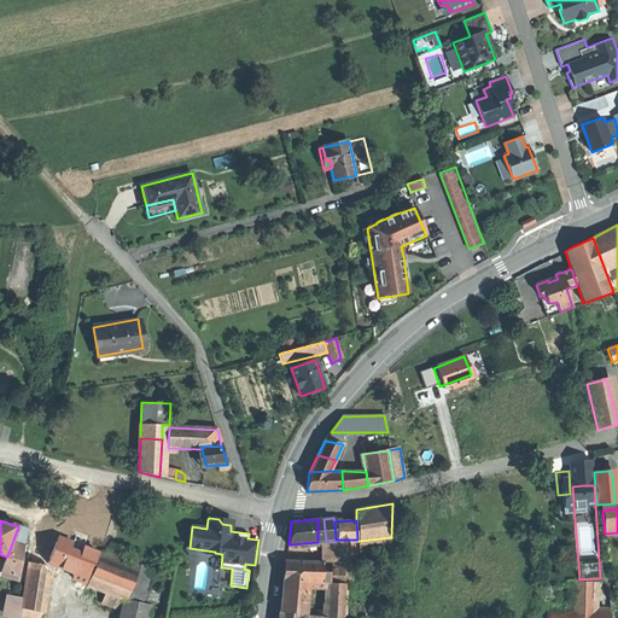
[(27,529),(18,526),(13,540),(24,543),(27,529)]
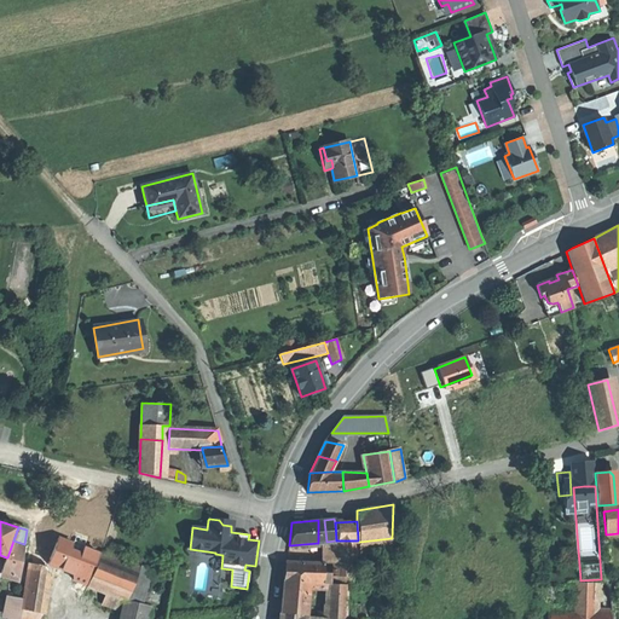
[(121,559),(64,538),(51,572),(64,578),(74,582),(106,594),(128,602),(131,596),(142,567),(121,559)]
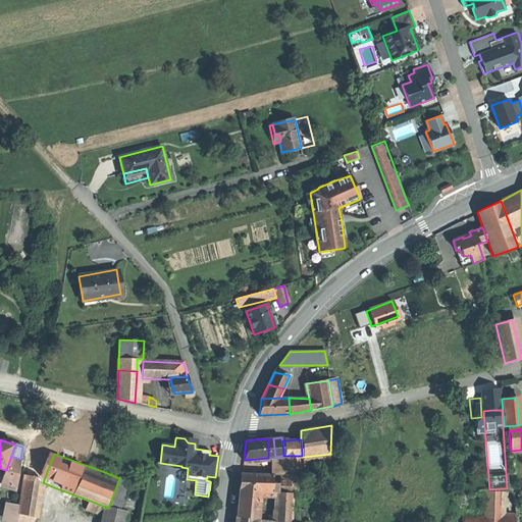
[(20,459),(11,456),(6,470),(18,474),(20,459)]
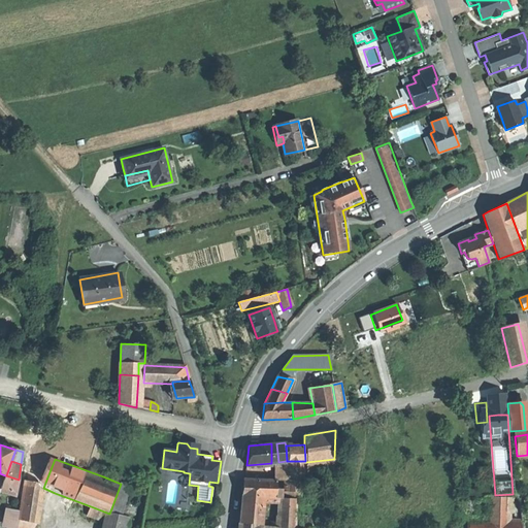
[(287,461),(286,461),(286,491),(299,492),(301,492),(301,461),(287,461)]
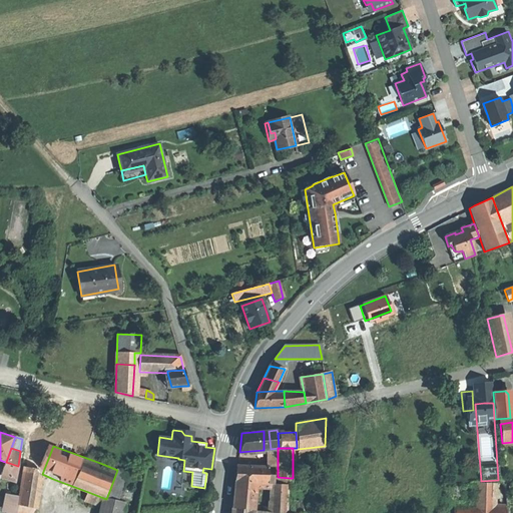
[(118,465),(102,459),(100,463),(117,470),(118,465)]
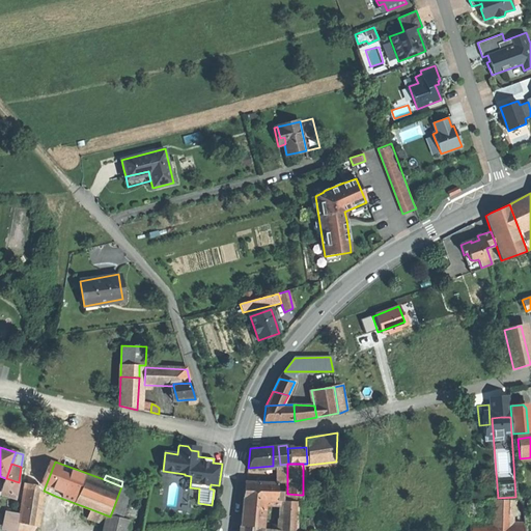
[(6,478),(5,478),(1,492),(17,496),(19,482),(6,478)]
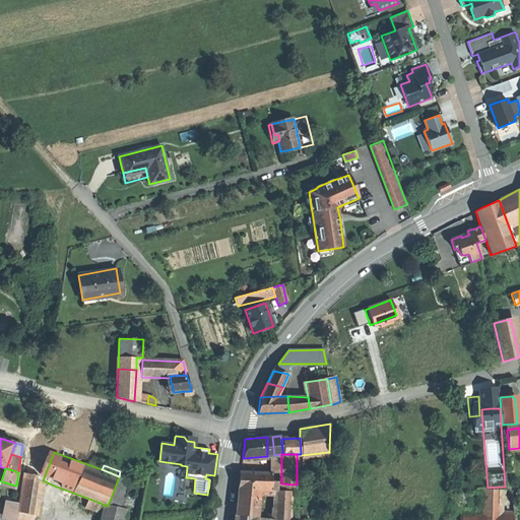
[(271,473),(241,472),(238,493),(236,514),(255,516),(257,489),(271,490),(271,481),(271,476),(271,473)]
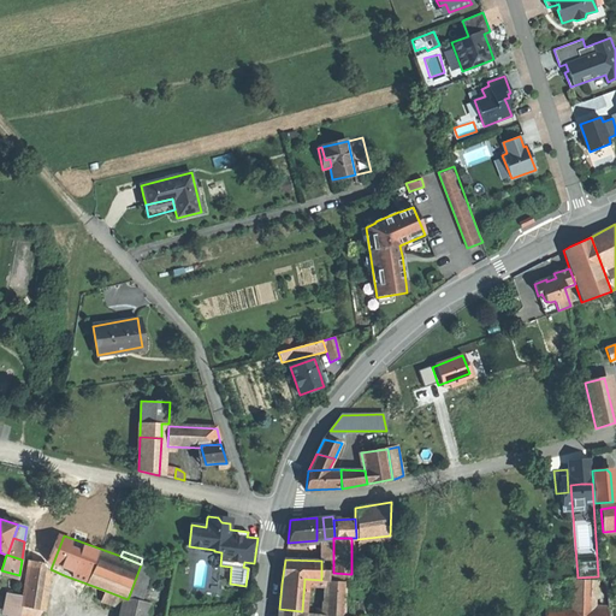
[(40,615),(49,564),(30,561),(23,597),(19,615),(40,615)]
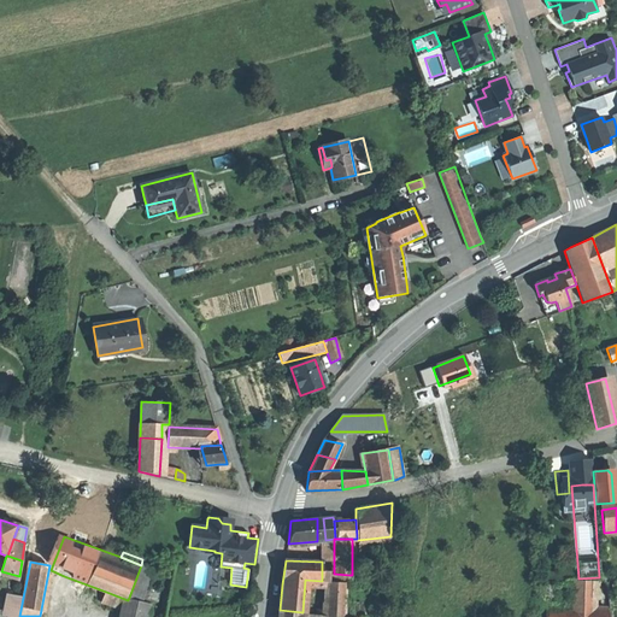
[(154,570),(141,565),(130,594),(144,599),(154,570)]
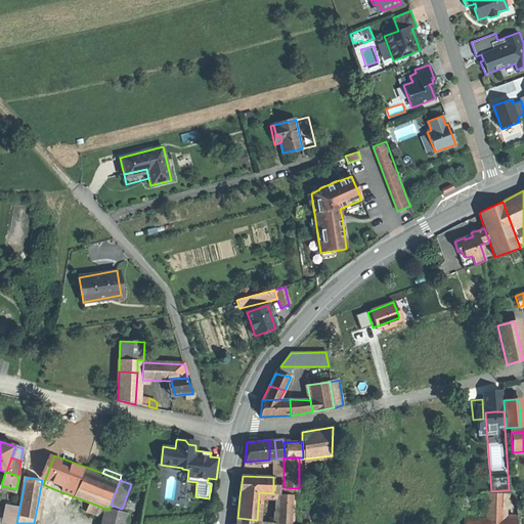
[(507,494),(484,493),(483,516),(506,517),(507,494)]
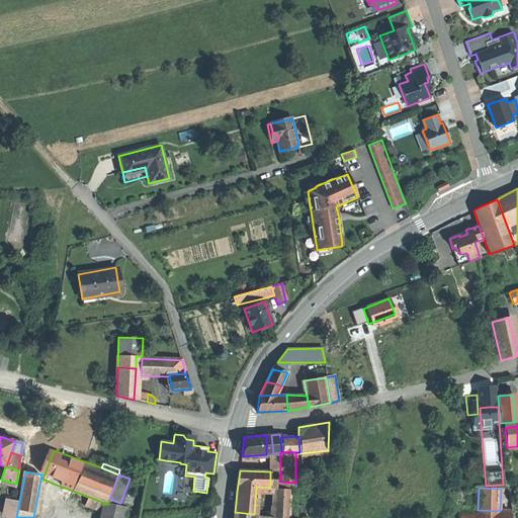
[(276,489),(273,489),(272,506),(289,507),(290,489),(276,489)]
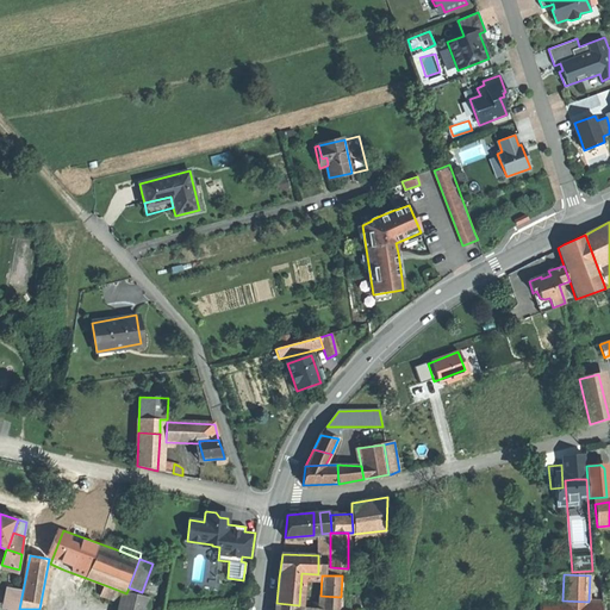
[(126,593),(105,585),(101,593),(123,602),(126,593)]
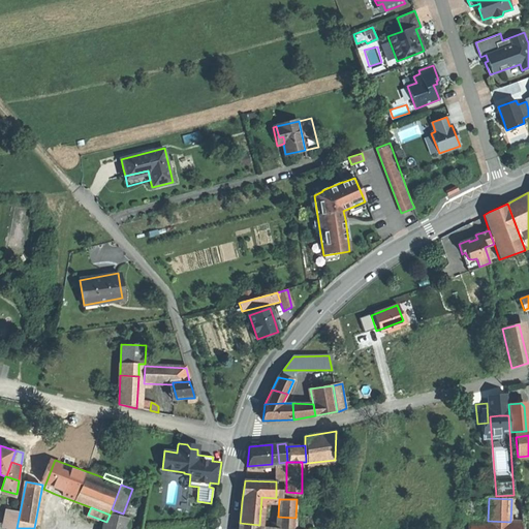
[(20,512),(7,510),(3,525),(17,528),(20,512)]
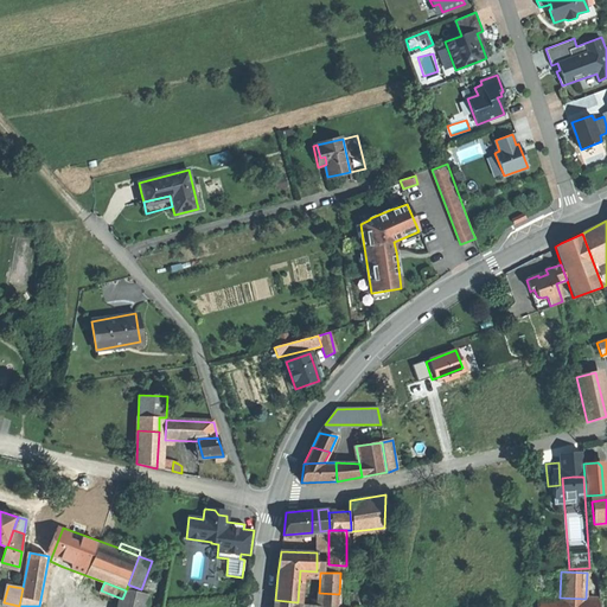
[(132,592),(126,590),(122,599),(119,606),(129,606),(128,606),(132,592)]
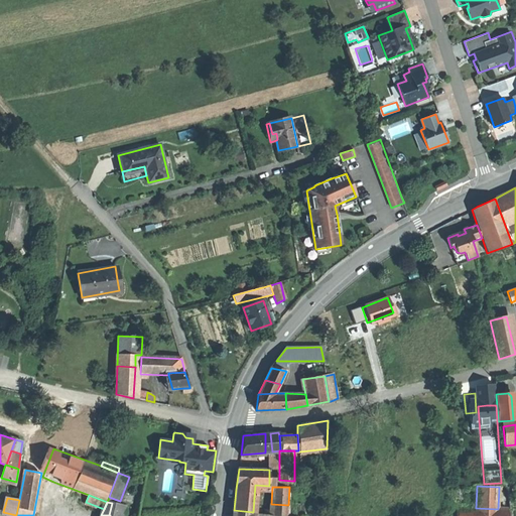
[(124,515),(126,506),(112,503),(109,515),(110,515),(124,515)]
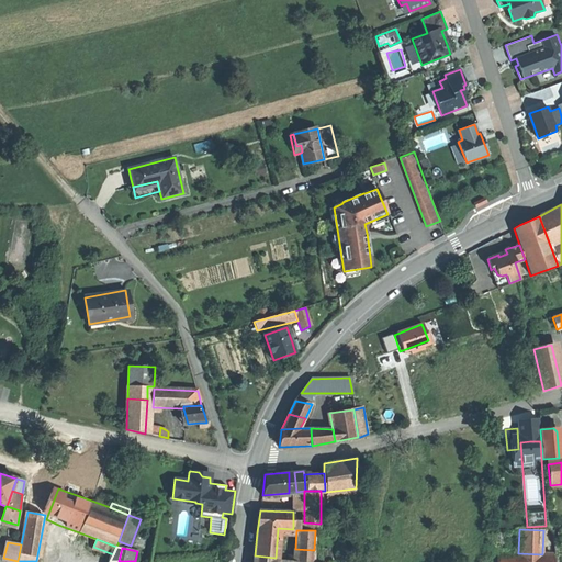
[(295,549),(295,560),(311,561),(313,561),(314,550),(295,549)]
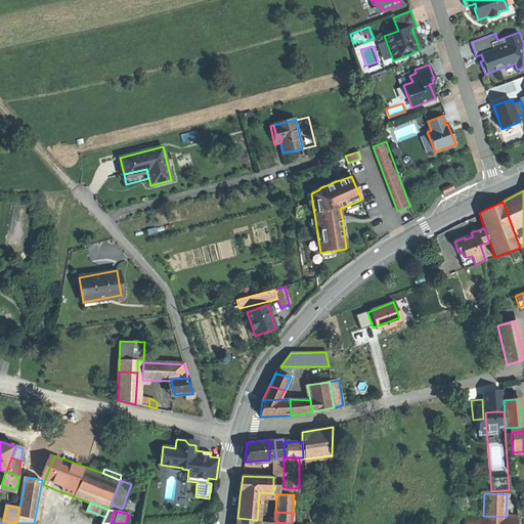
[(483,516),(464,515),(463,523),(517,523),(517,517),(506,517),(483,516)]
